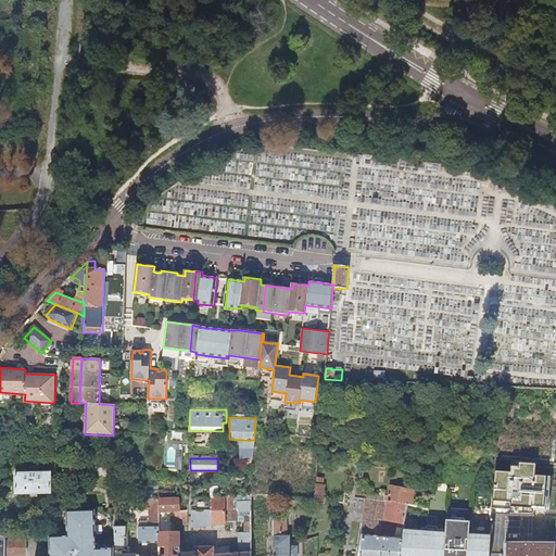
[(270,462),(253,460),(252,468),(260,469),(269,469),(270,462)]
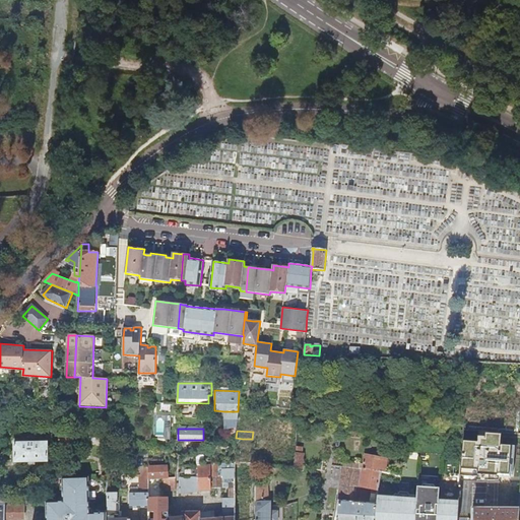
[(71,445),(72,433),(60,434),(60,445),(71,445)]
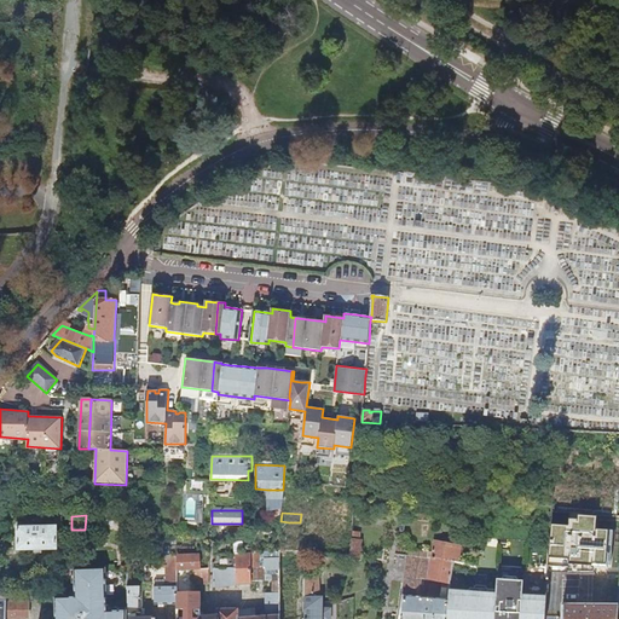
[(57,526),(18,527),(18,550),(57,549),(57,526)]
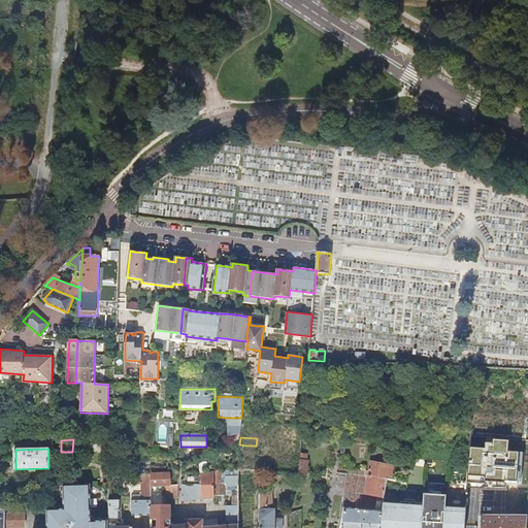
[(239,452),(239,460),(240,460),(240,467),(251,468),(252,461),(256,461),(256,453),(246,453),(239,452)]
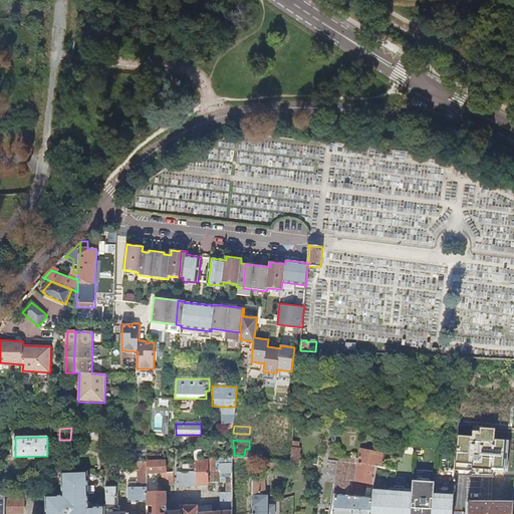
[(291,457),(292,447),(263,444),(262,454),(291,457)]
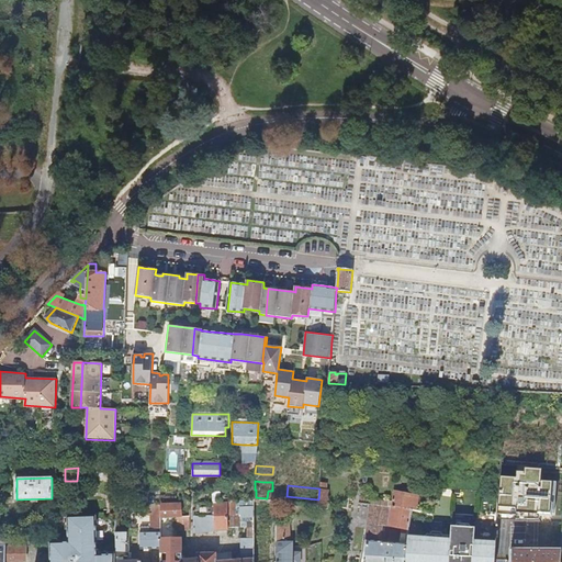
[(0,487),(0,499),(13,499),(13,489),(0,487)]
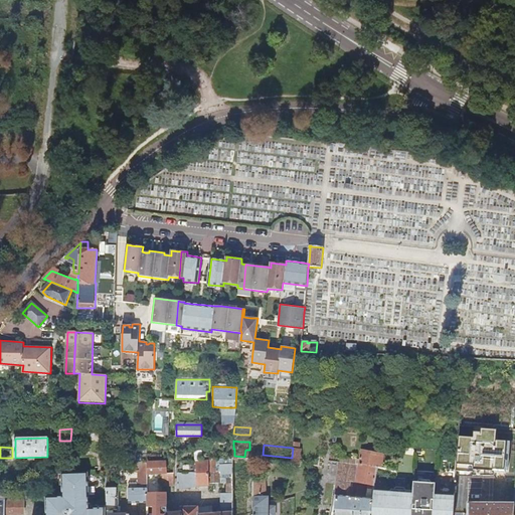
[(301,448),(293,448),(292,458),(291,462),(302,463),(303,448),(301,448)]
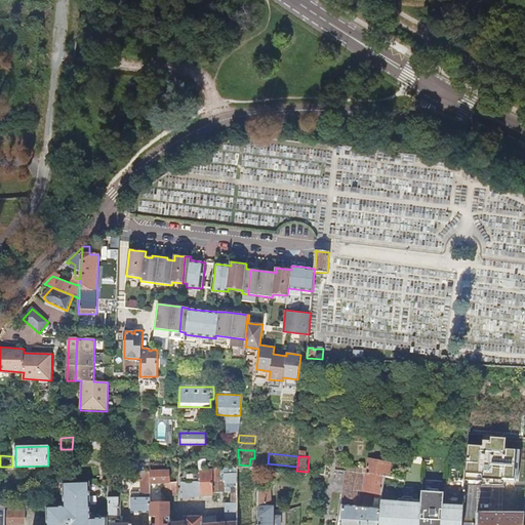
[(387,476),(389,462),(369,459),(365,491),(382,495),(385,476),(387,476)]
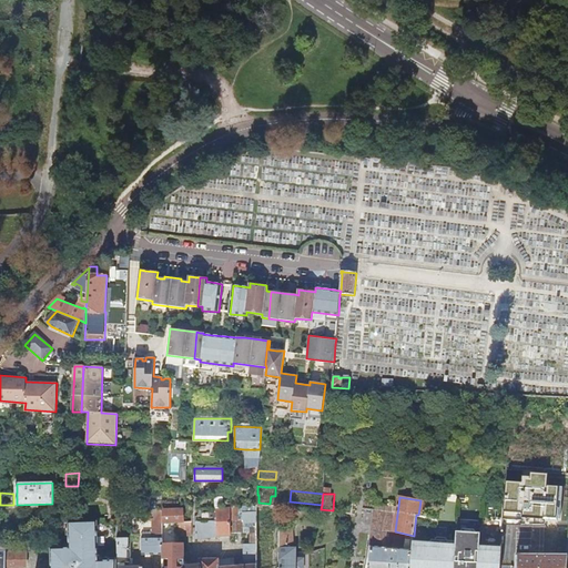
[(250,537),(256,537),(256,521),(256,505),(216,507),(216,519),(196,520),(196,537),(216,537),(216,534),(244,533),(243,520),(251,520),(250,537)]
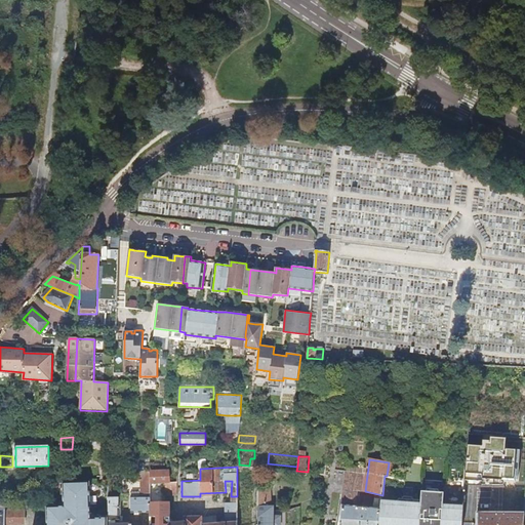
[(379,524),(382,501),(382,499),(378,498),(377,506),(376,508),(357,506),(358,490),(362,490),(364,472),(348,470),(340,524),(379,524)]
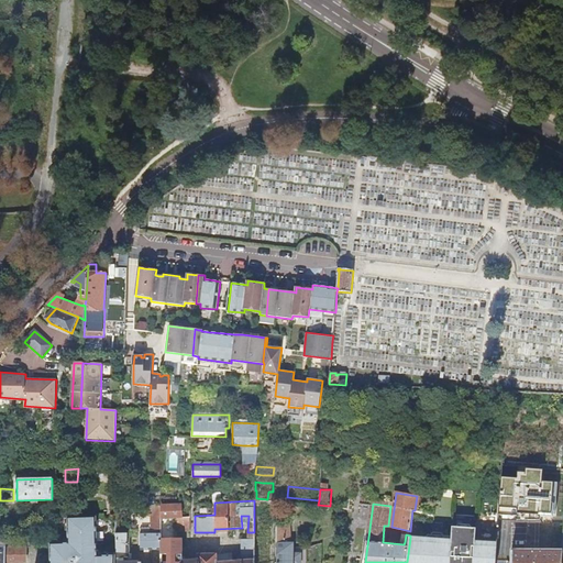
[(190,530),(190,516),(181,516),(180,505),(159,506),(159,507),(161,518),(176,518),(177,539),(161,539),(161,549),(161,554),(168,554),(168,562),(161,562),(190,562),(190,560),(183,560),(183,539),(181,539),(181,530),(190,530)]
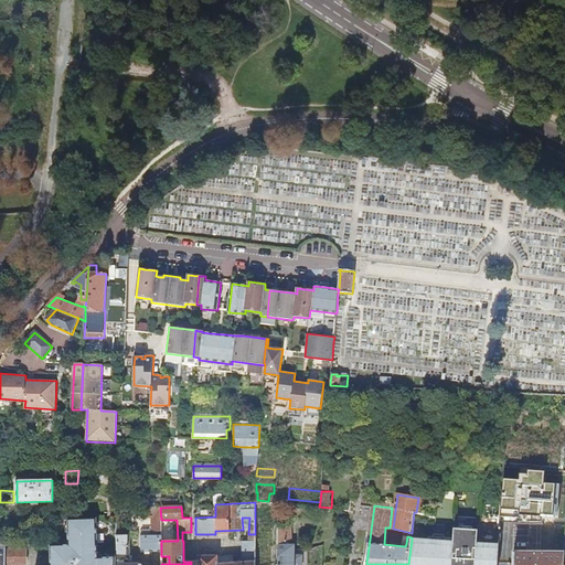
[(146,509),(140,510),(140,518),(152,516),(152,534),(141,534),(141,551),(161,551),(161,541),(161,520),(160,509),(146,509)]
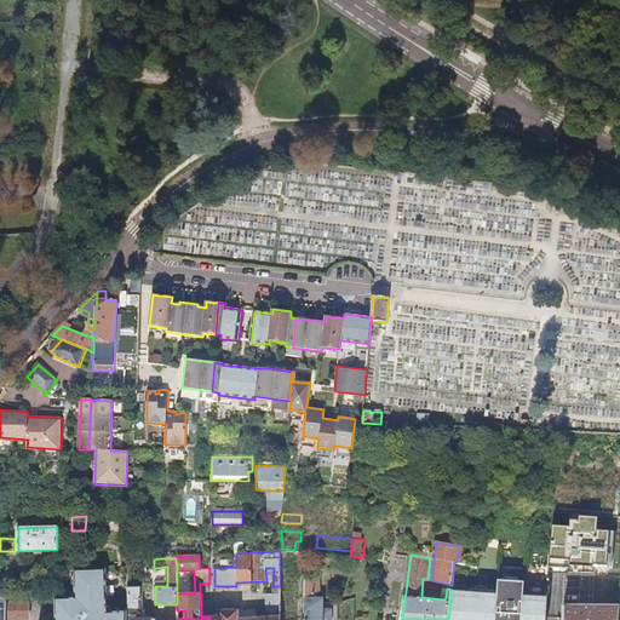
[(127,619),(127,613),(107,614),(112,609),(107,606),(105,569),(82,570),(81,602),(81,619),(127,619)]
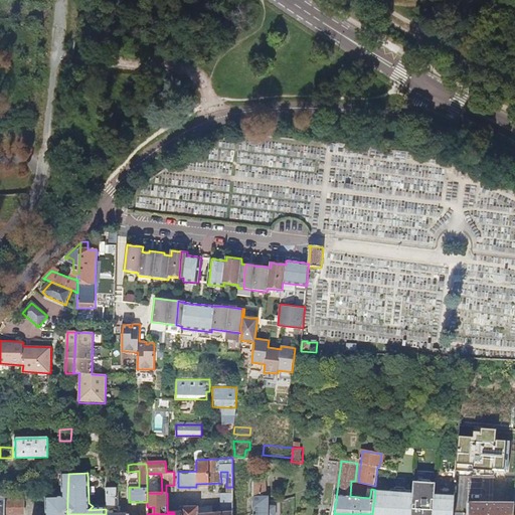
[(67,514),(67,500),(68,474),(61,474),(62,497),(56,497),(46,497),(46,509),(46,514),(67,514)]
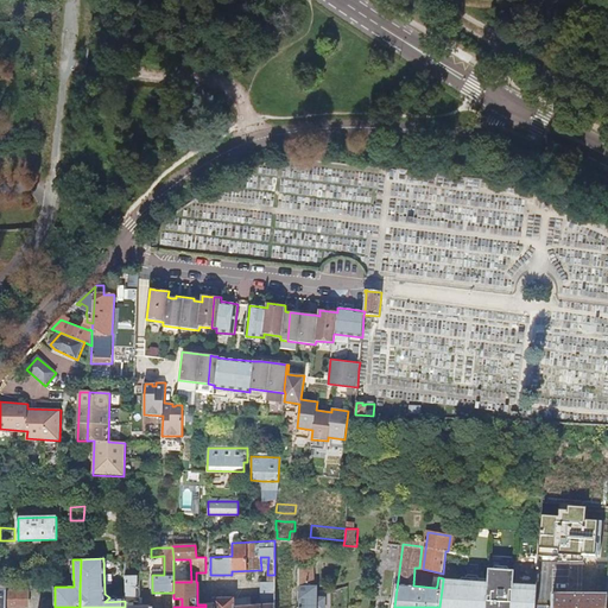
[(555,562),(538,561),(538,572),(553,572),(555,562)]
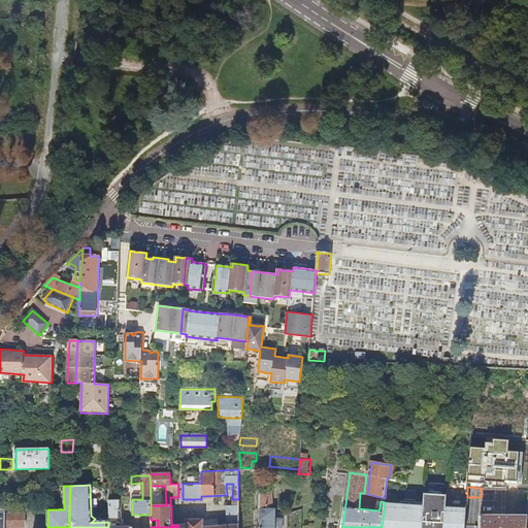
[(259,527),(274,527),(274,510),(272,510),(272,489),(259,489),(259,527)]
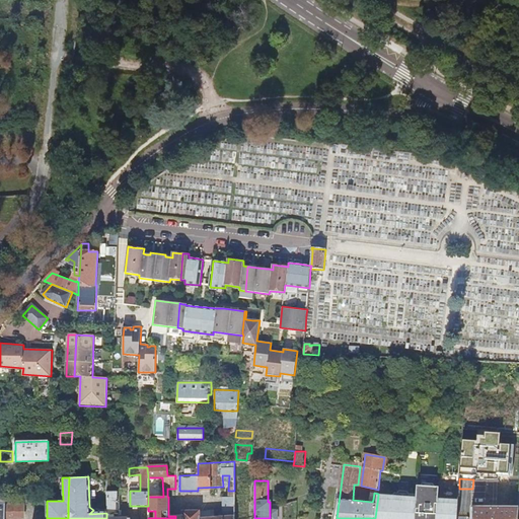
[(456,518),(458,507),(458,500),(439,498),(439,486),(418,485),(417,495),(396,493),(392,496),(378,496),(375,518),(456,518)]
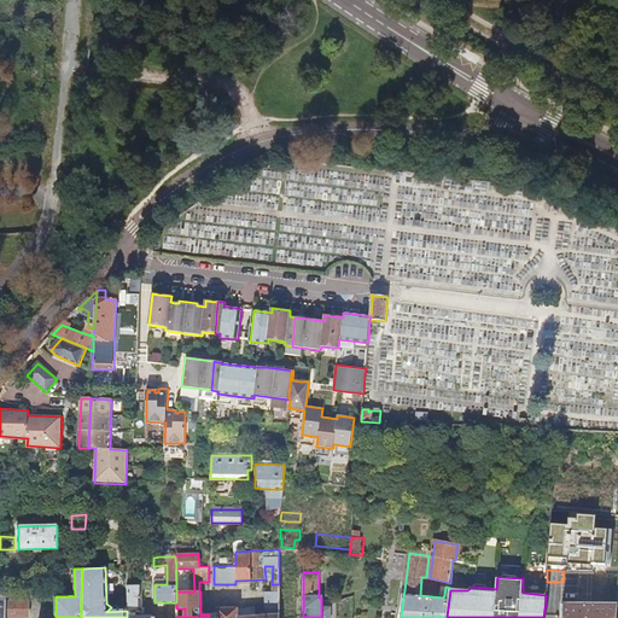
[(546,604),(561,605),(563,604),(563,582),(547,582),(546,595),(546,604)]
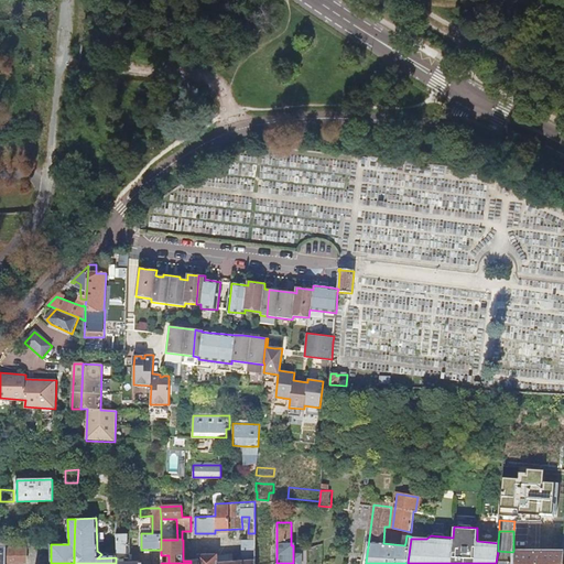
[(129,534),(117,534),(117,541),(117,543),(116,557),(116,563),(140,563),(141,563),(129,562),(129,534)]
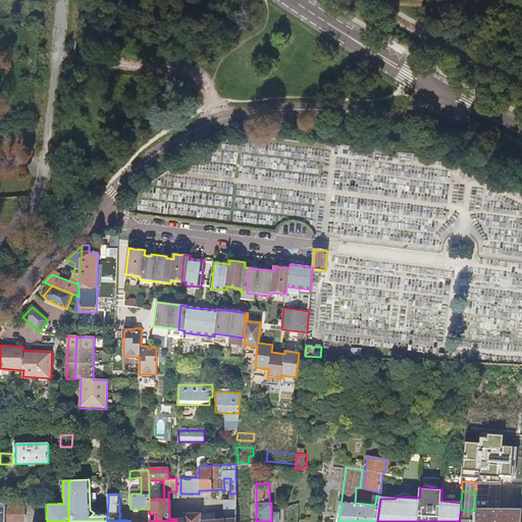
[(236,521),(236,501),(231,501),(231,497),(227,497),(227,501),(224,501),(224,519),(216,520),(201,521),(200,514),(184,514),(184,519),(176,519),(176,521),(236,521)]
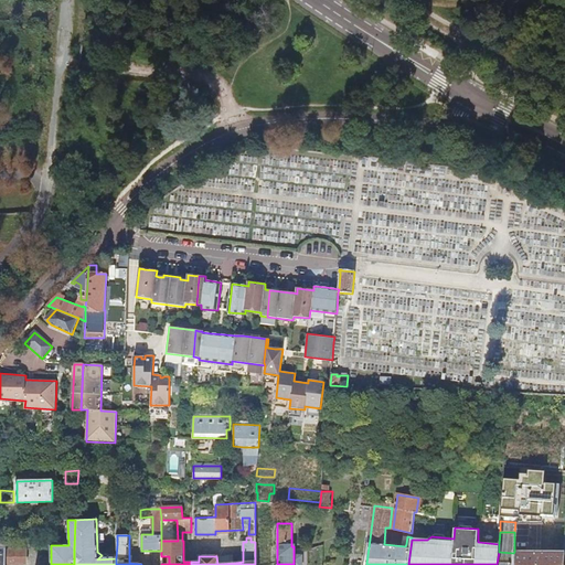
[(4,548),(6,564),(25,564),(25,548),(4,548)]
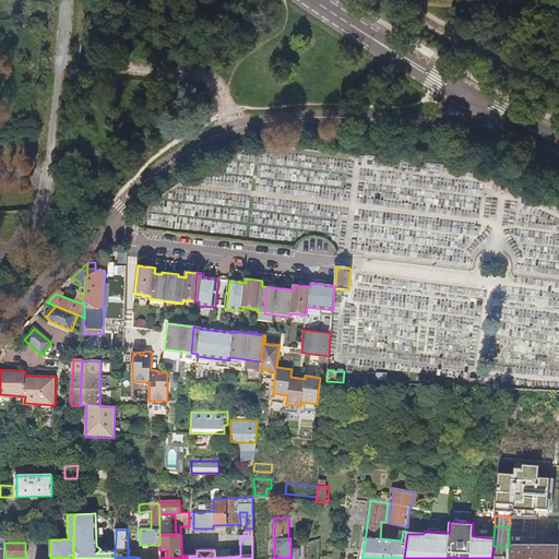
[(557,558),(558,550),(558,547),(509,546),(508,547),(508,558),(557,558)]
